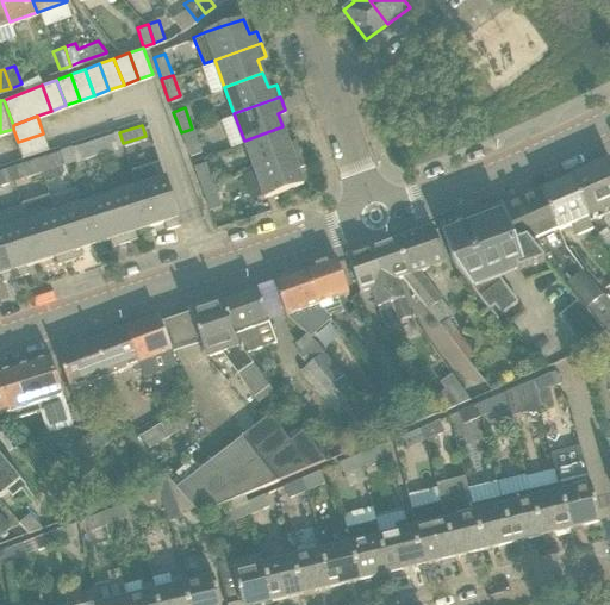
[(244,141),(254,167),(300,150),(296,138),(287,141),(282,126),(244,141)]
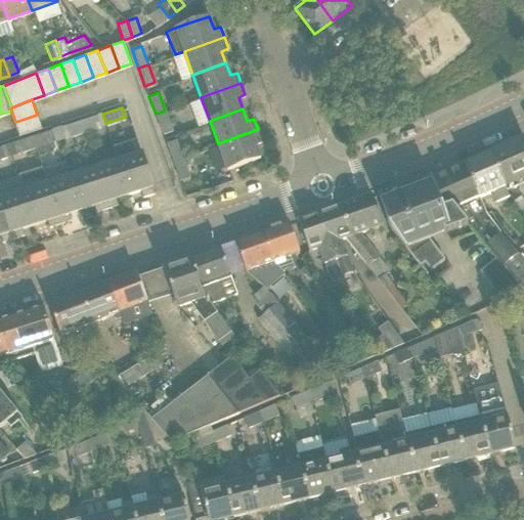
[(165,111),(156,114),(162,132),(172,128),(165,111)]
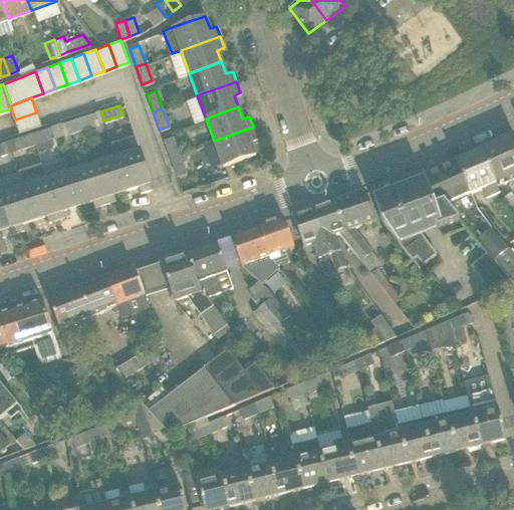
[(19,131),(41,123),(36,112),(15,119),(19,131)]
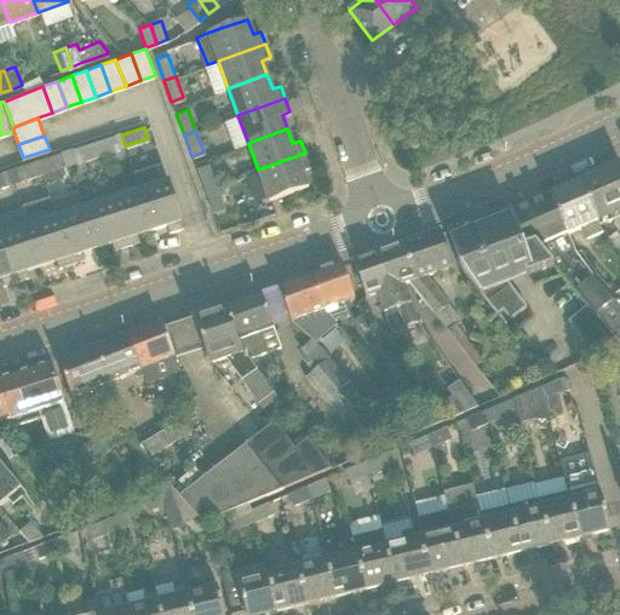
[(115,137),(93,143),(97,155),(119,148),(115,137)]
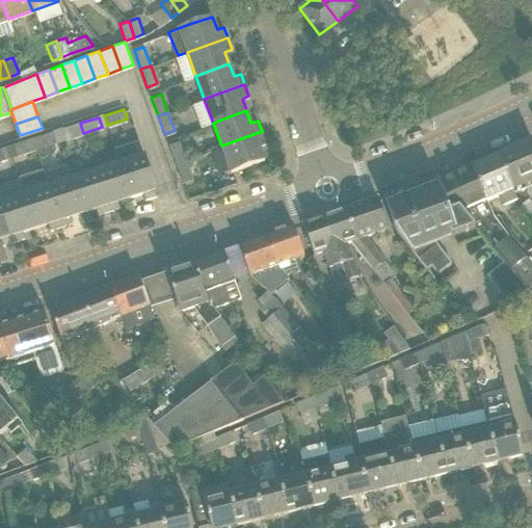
[(80,123),(62,129),(65,138),(83,133),(80,123)]
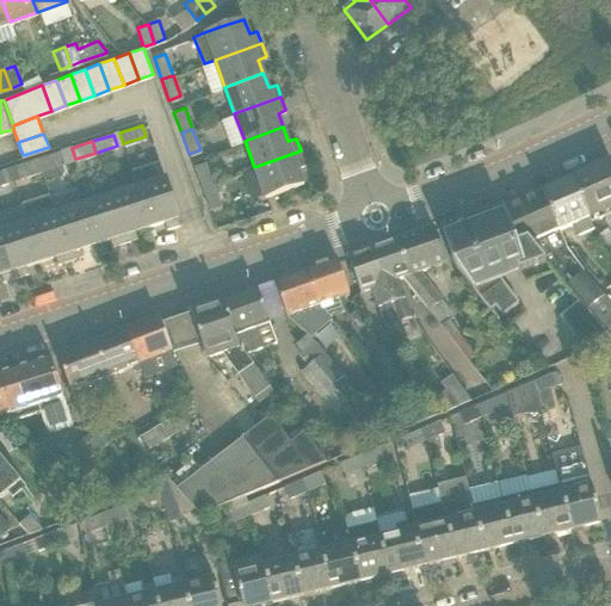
[(301,150),(254,167),(264,196),(303,181),(297,166),(306,164),(301,150)]
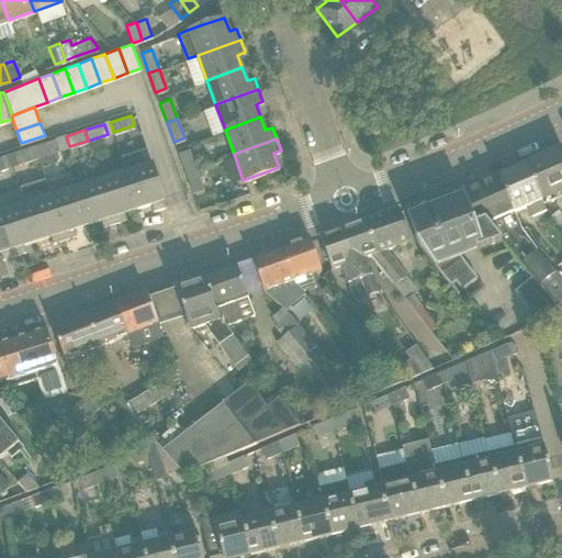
[(54,140),(35,145),(38,156),(57,151),(54,140)]
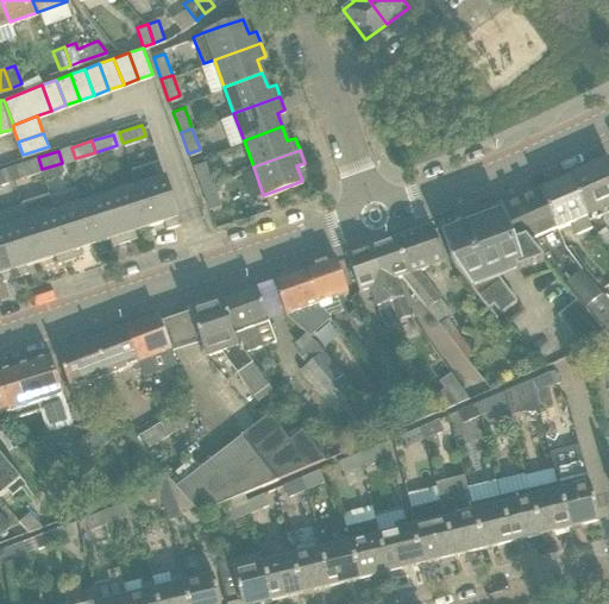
[(38,157),(17,164),(20,176),(42,169),(38,157)]
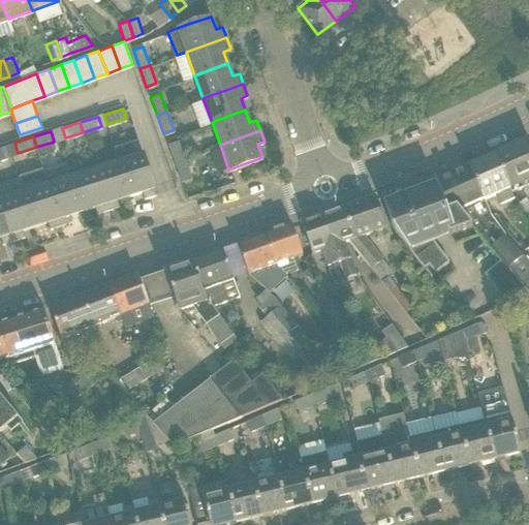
[(528,139),(528,137),(495,152),(509,186),(528,177),(528,139)]
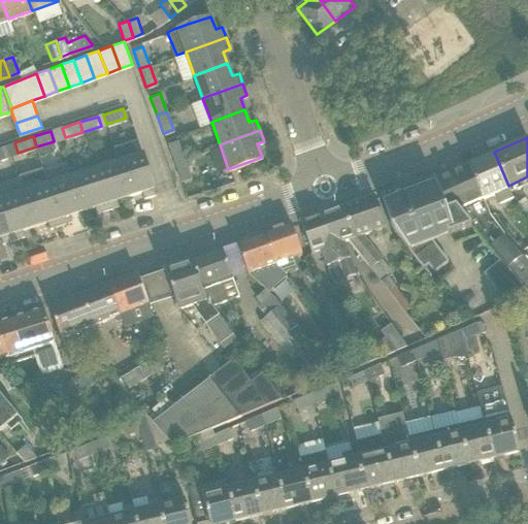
[(167,143),(174,161),(184,158),(177,139),(167,143)]
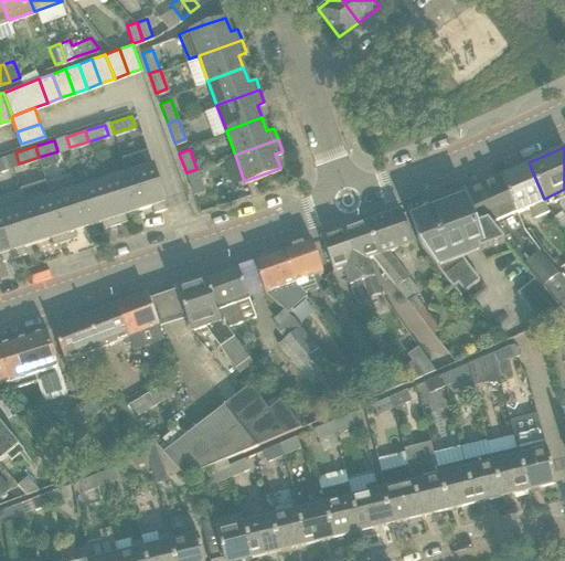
[(529,162),(500,175),(516,211),(526,207),(532,218),(550,211),(544,199),(529,162)]
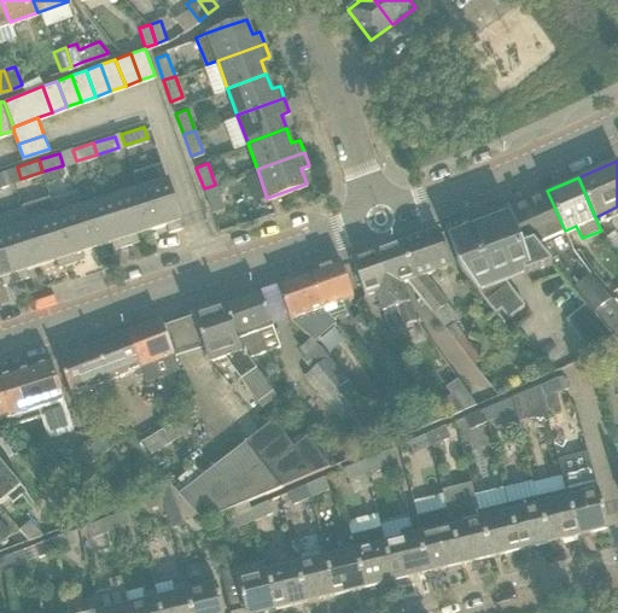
[(167,179),(139,187),(151,227),(165,222),(168,231),(181,226),(167,179)]
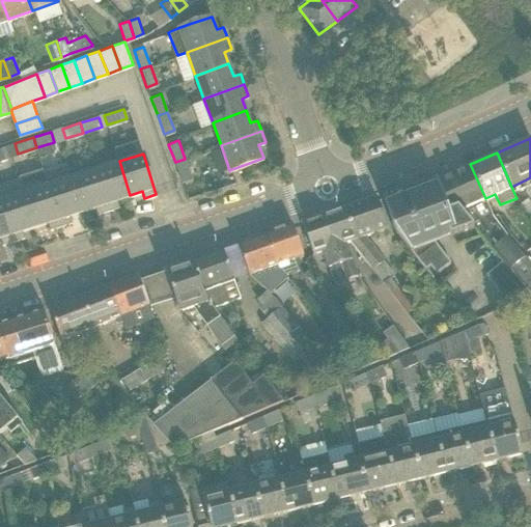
[(185,159),(175,162),(182,181),(192,176),(185,159)]
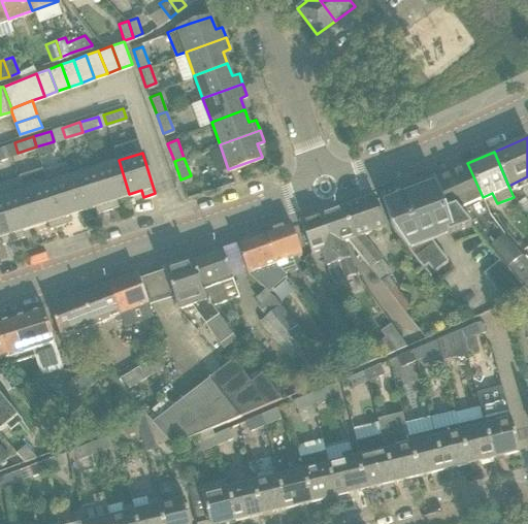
[(119,160),(95,168),(107,208),(119,205),(117,198),(129,194),(119,160)]
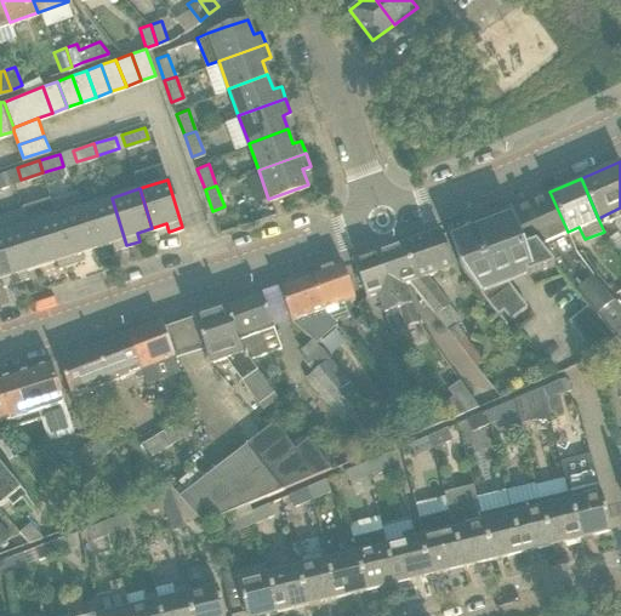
[(536,238),(556,262),(588,303),(620,343),(620,342),(620,303),(615,297),(611,300),(574,251),(568,232),(550,192),(511,209),(524,243),(536,238)]
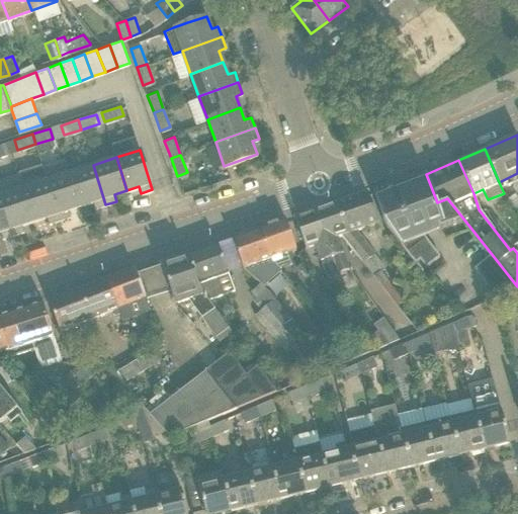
[(93,165),(70,172),(80,205),(92,201),(94,208),(105,204),(93,165)]
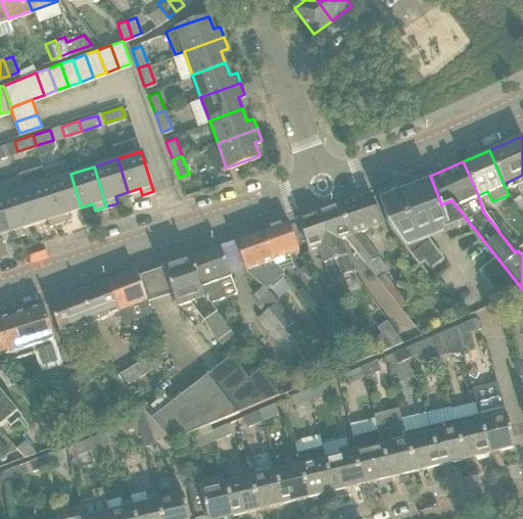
[(70,174),(47,181),(60,222),(70,218),(68,211),(81,207),(70,174)]
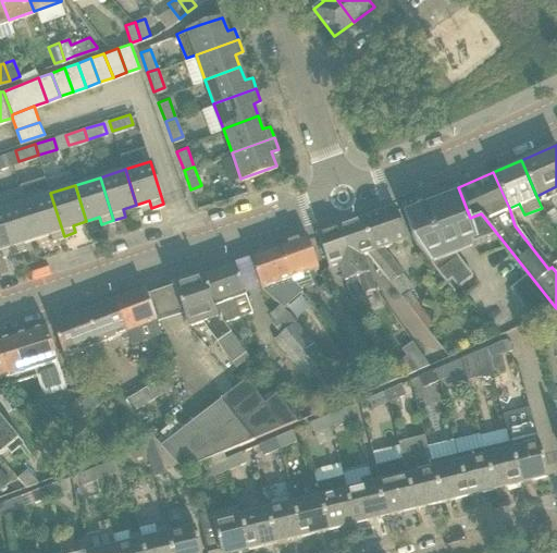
[(456,252),(470,246),(498,235),(481,213),(470,218),(458,187),(457,185),(443,192),(442,189),(400,205),(411,235),(415,243),(430,261),(446,281),(450,277),(457,285),(472,273),(458,254),(456,252)]
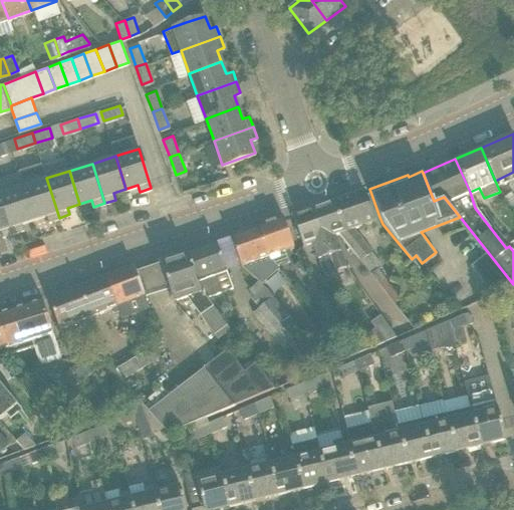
[(46,178),(23,186),(34,219),(45,215),(48,221),(59,218),(46,178)]
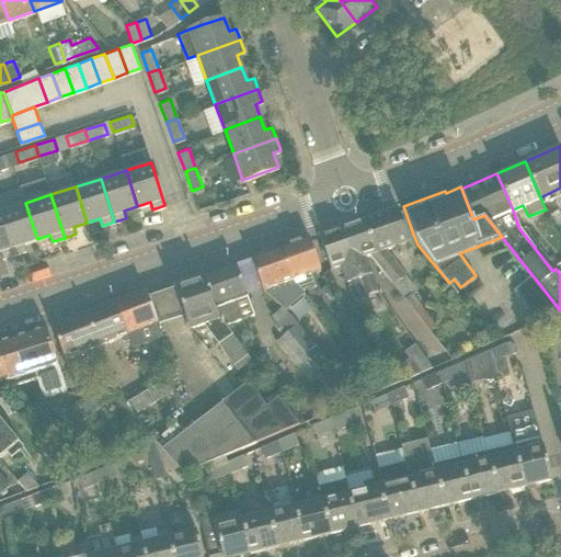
[(25,203),(0,211),(14,253),(26,250),(23,242),(37,239),(25,203)]
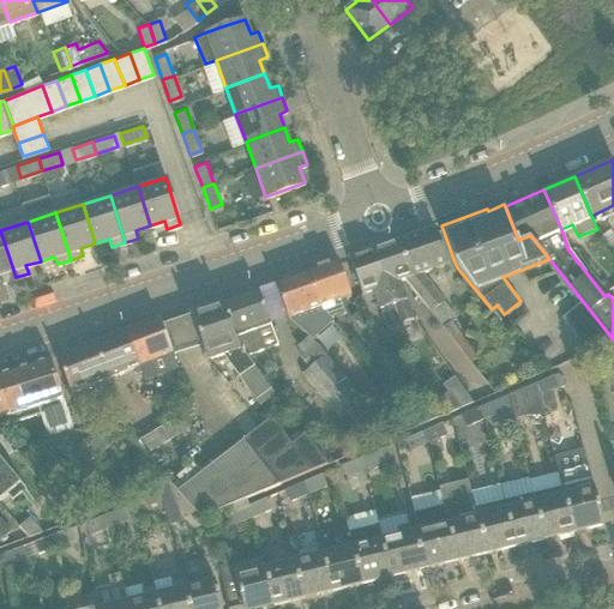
[(435,225),(398,237),(410,273),(403,277),(429,309),(443,299),(420,271),(447,261),(435,225)]
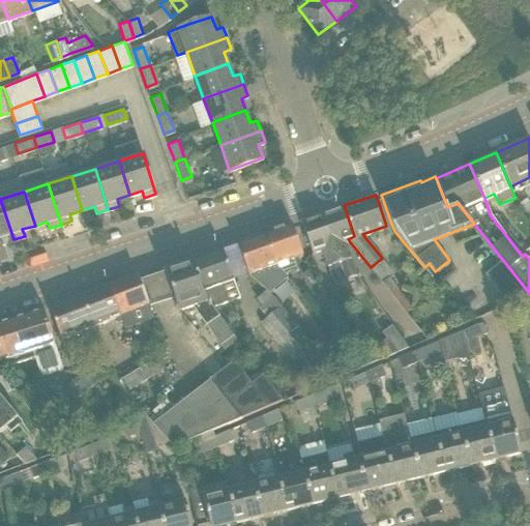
[(13,239),(0,199),(0,237),(2,243),(13,239)]
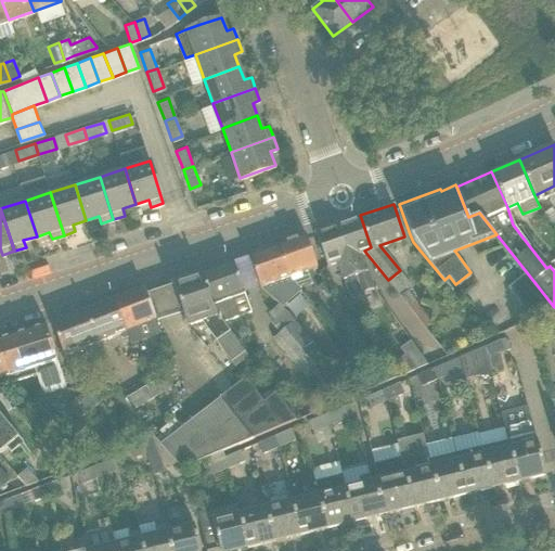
[(360,215),(338,223),(361,290),(372,286),(360,252),(364,251),(371,247),(360,215)]
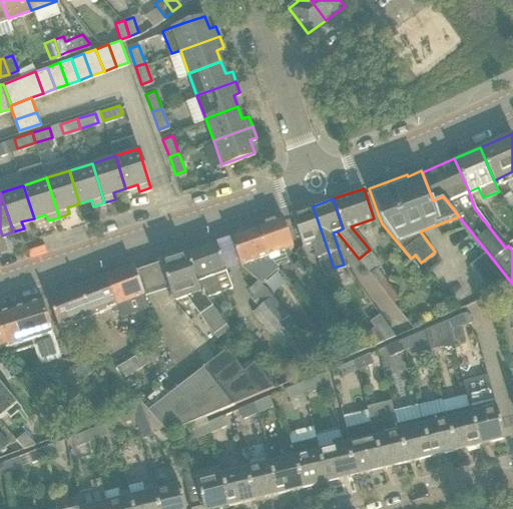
[(334,268),(313,206),(292,213),(302,243),(312,240),(323,272),(334,268)]
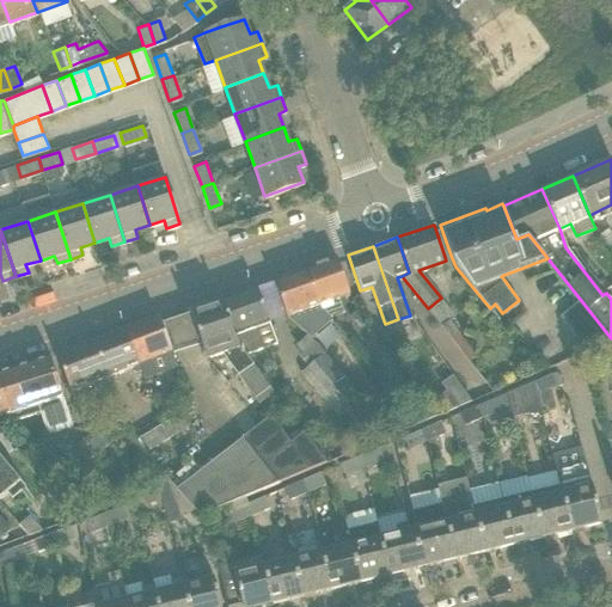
[(337,256),(305,268),(319,304),(328,314),(344,310),(340,296),(341,295),(350,292),(346,281),(337,258),(337,256)]
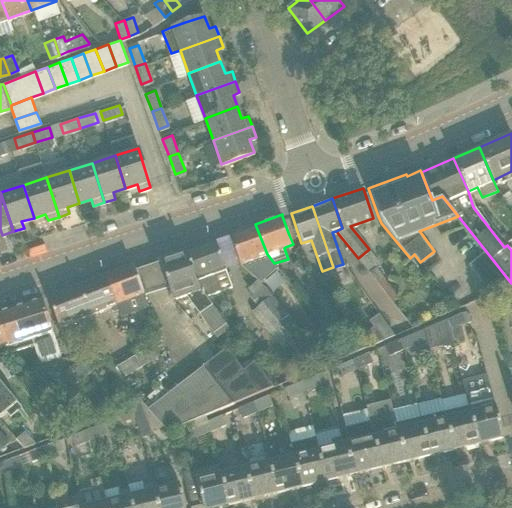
[(229,233),(236,252),(240,264),(257,278),(260,280),(277,266),(274,263),(267,254),(255,224),(229,233)]
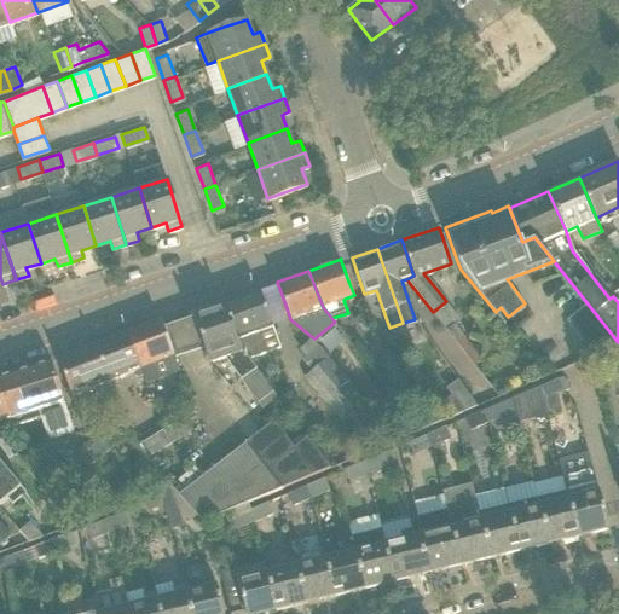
[(259,289),(223,301),(224,305),(237,340),(249,357),(279,346),(259,289)]
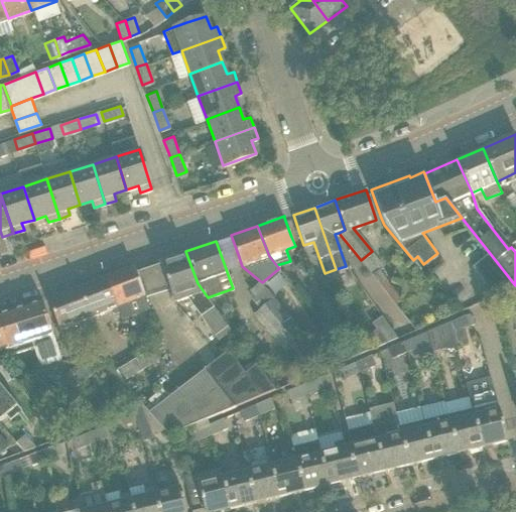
[(489,252),(488,253),(473,265),(496,293),(515,285),(489,252)]
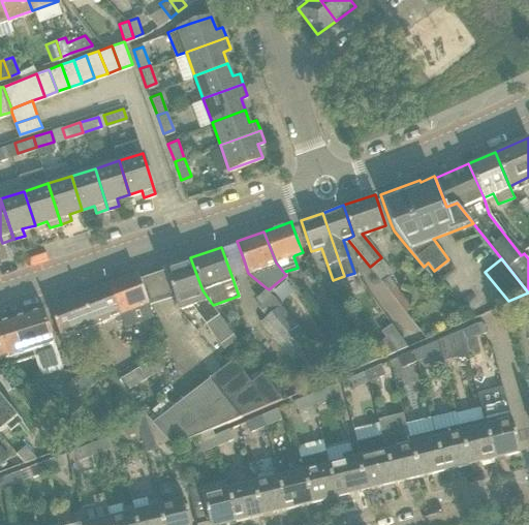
[(191,260),(165,269),(178,308),(191,303),(206,322),(219,341),(231,332),(218,313),(213,305),(203,290),(191,260)]
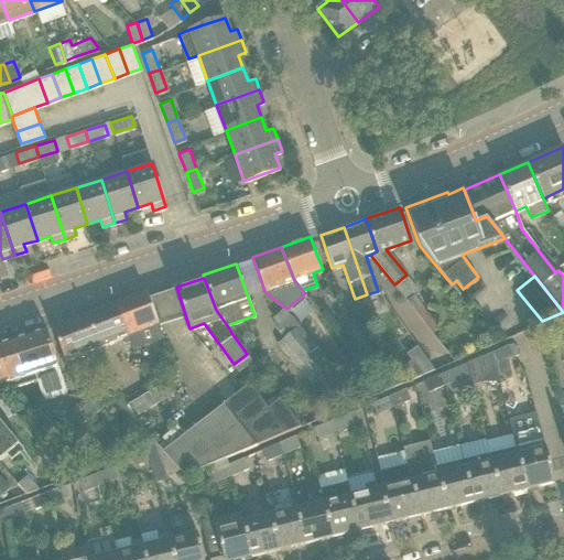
[(332,281),(322,289),(332,301),(342,293),(332,281)]
